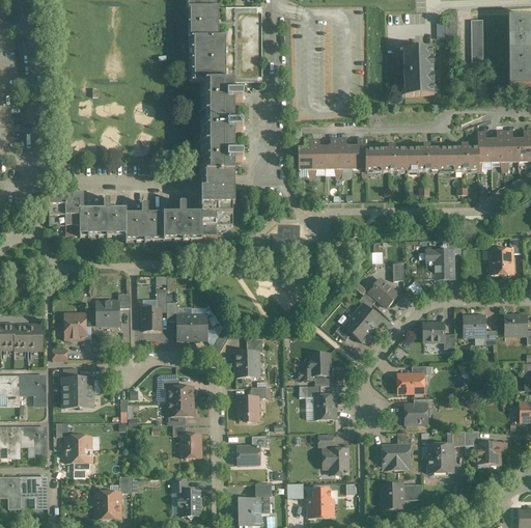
[(198,81),(225,81),(225,37),(218,36),(218,6),(216,6),(216,0),(187,0),(187,5),(187,7),(190,7),(189,81),(198,81)]
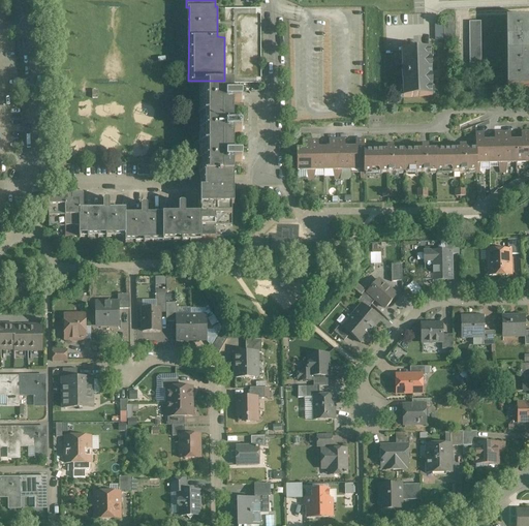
[(260,6),(224,6),(224,37),(224,81),(232,81),(260,81),(260,6)]
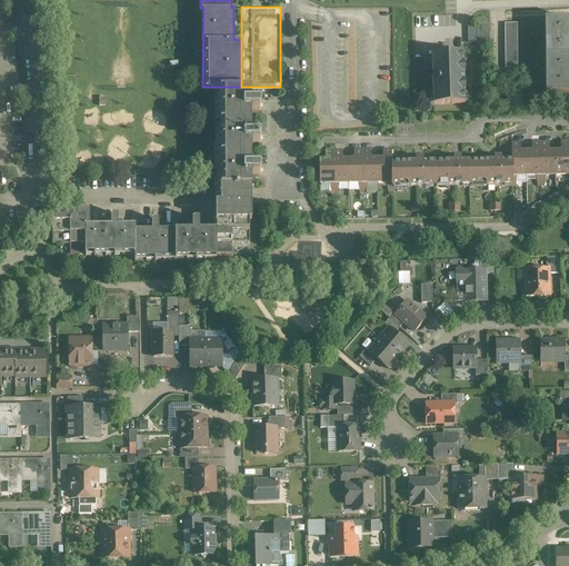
[(543,17),(545,55),(568,53),(568,41),(568,17),(543,17)]
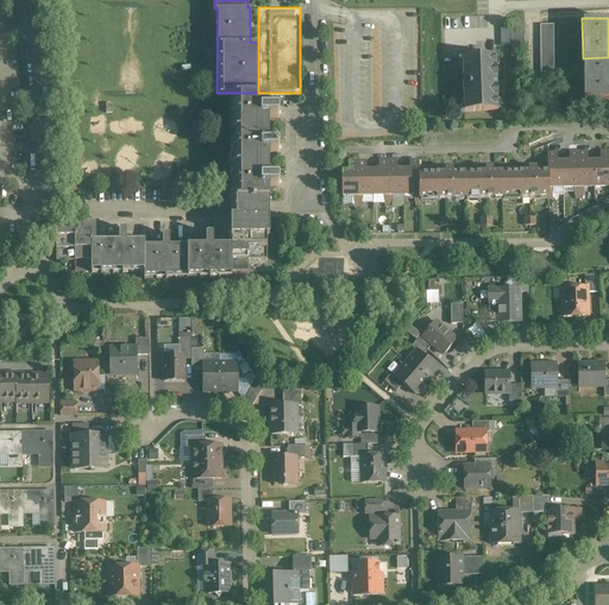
[(510,50),(523,50),(523,21),(520,21),(510,21),(510,50)]
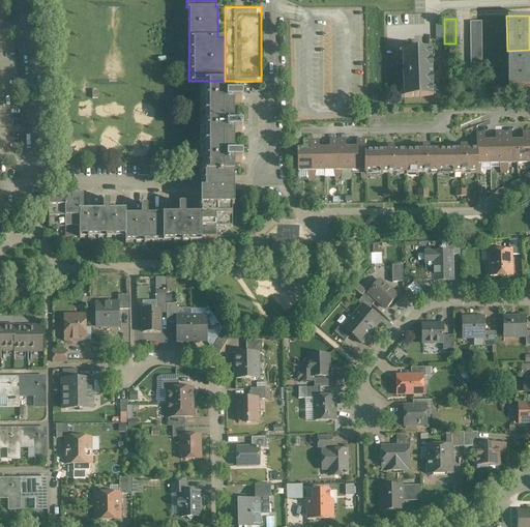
[(469,19),(469,47),(469,48),(470,68),(482,67),(481,19),(469,19)]
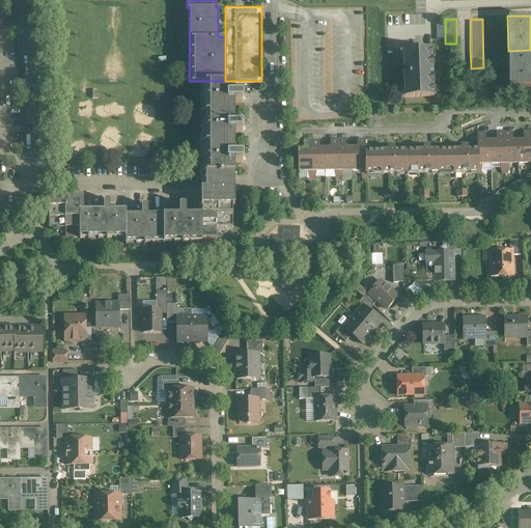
[(428,47),(420,48),(402,48),(403,63),(403,64),(402,64),(403,79),(404,94),(434,93),(434,83),(434,75),(432,74),(432,66),(434,66),(432,57),(431,47),(428,47)]
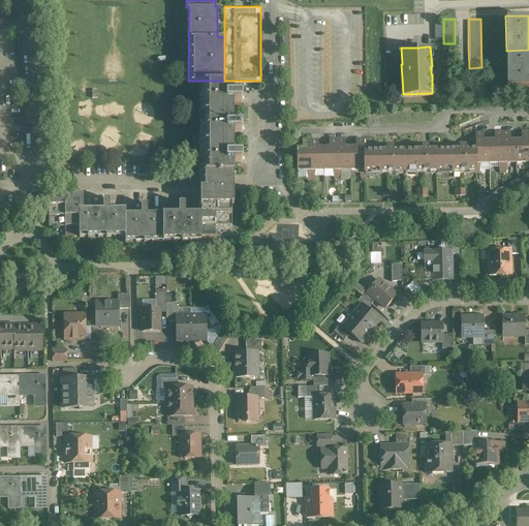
[(528,84),(528,50),(506,51),(506,85),(528,84)]
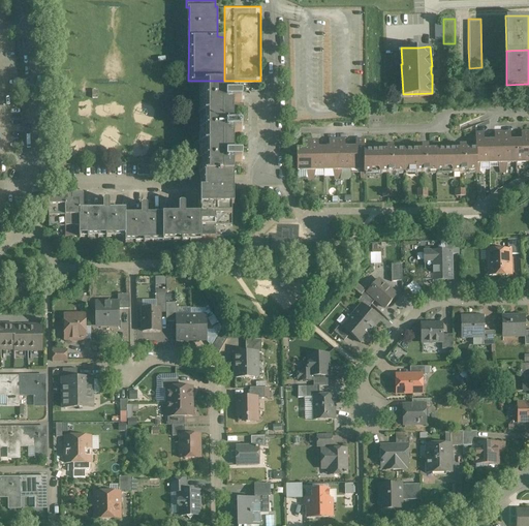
[(198,82),(198,104),(199,111),(197,111),(197,112),(199,112),(199,113),(199,141),(198,141),(198,142),(199,142),(199,148),(199,171),(198,171),(198,172),(200,172),(200,176),(200,212),(125,212),(125,207),(92,207),(92,194),(91,193),(90,192),(49,192),(49,221),(49,224),(65,223),(65,234),(79,234),(80,235),(80,234),(87,234),(87,235),(88,235),(88,234),(97,234),(97,235),(98,235),(98,234),(105,234),(106,235),(106,234),(114,234),(114,235),(115,235),(115,234),(125,234),(125,240),(126,240),(126,239),(135,239),(135,240),(135,241),(136,240),(136,239),(144,239),(144,240),(144,241),(145,240),(145,239),(152,239),(152,240),(152,241),(153,240),(161,240),(162,241),(163,241),(163,240),(173,240),(173,241),(174,240),(181,240),(181,241),(182,241),(182,240),(189,240),(189,241),(190,241),(190,240),(200,240),(200,246),(215,245),(215,235),(231,235),(231,203),(234,203),(234,175),(232,160),(241,159),(242,159),(242,158),(242,154),(241,153),(232,152),(232,81),(224,81),(197,81),(197,82),(198,82)]
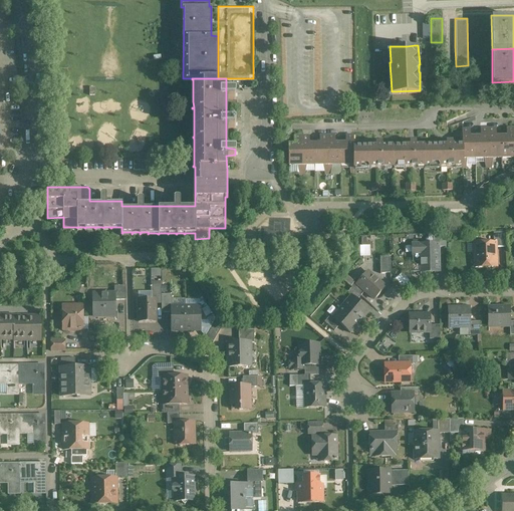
[(488,125),(480,126),(481,135),(475,135),(475,149),(475,156),(484,156),(485,165),(488,165),(488,125)]
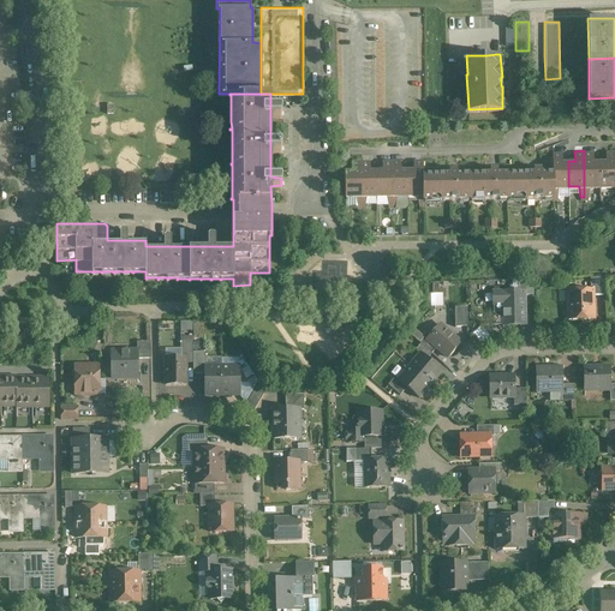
[(587,197),(590,186),(599,185),(599,160),(593,161),(592,150),(584,150),(584,197),(587,197)]
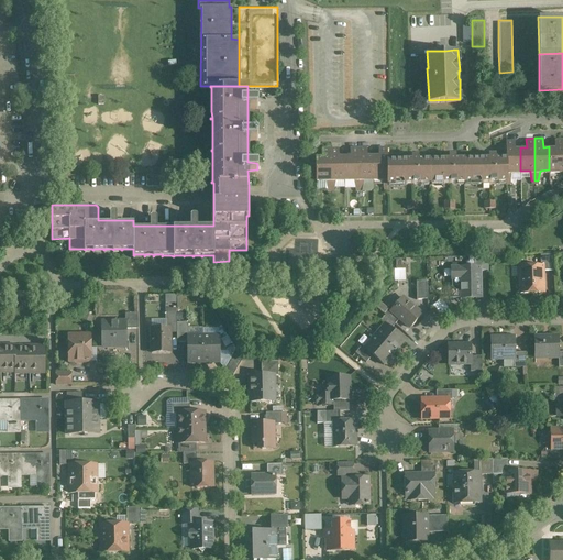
[(549,146),(549,169),(562,169),(562,138),(554,138),(554,146),(549,146)]
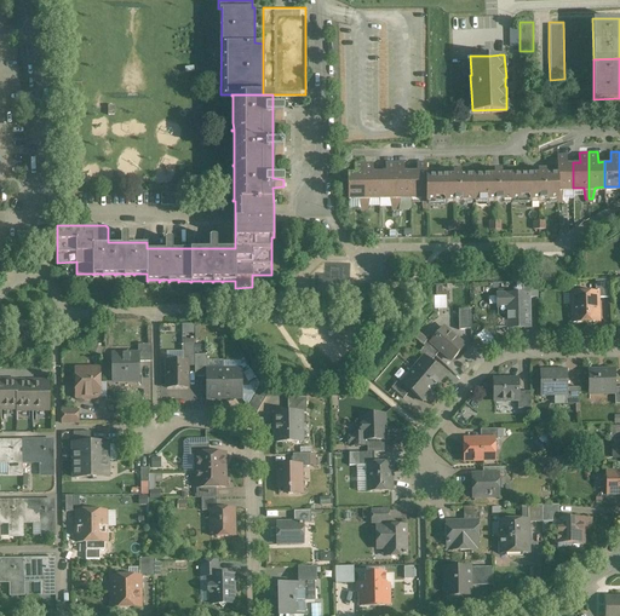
[(567,162),(567,153),(557,153),(557,173),(558,199),(561,199),(563,188),(573,188),(573,179),(573,162),(567,162)]
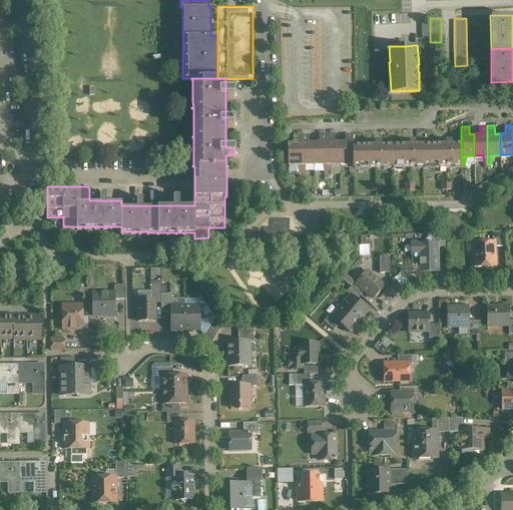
[(305,171),(306,162),(314,162),(314,141),(309,141),(309,132),(301,133),(302,171),(305,171)]
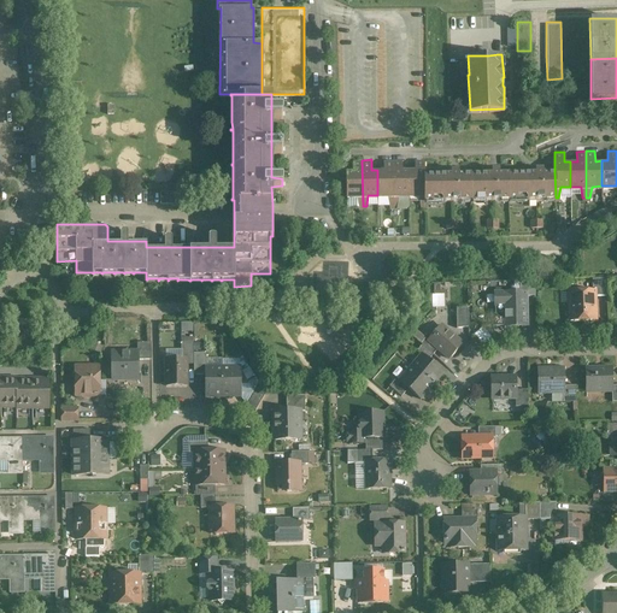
[(389,206),(393,206),(393,159),(383,159),(383,169),(377,170),(377,195),(388,195),(389,206)]
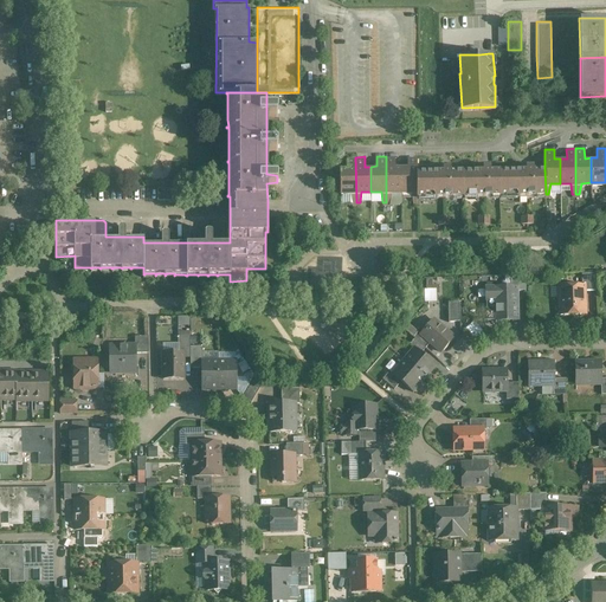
[(389,202),(392,191),(401,191),(401,166),(395,166),(394,156),(386,156),(386,202),(389,202)]
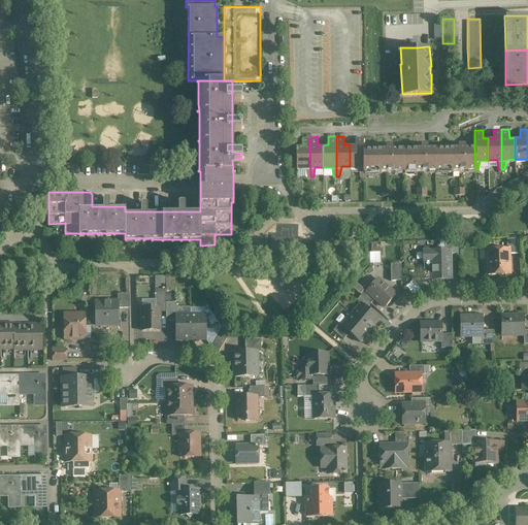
[(363,176),(363,170),(363,149),(363,136),(355,136),(355,144),(350,144),(350,166),(359,166),(360,176),(363,176)]
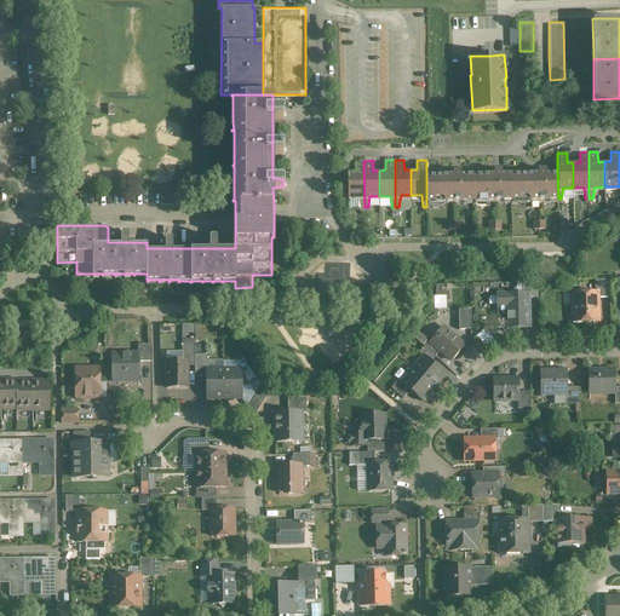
[(361,207),(365,207),(363,161),(355,161),(355,171),(348,171),(348,196),(359,196),(361,207)]
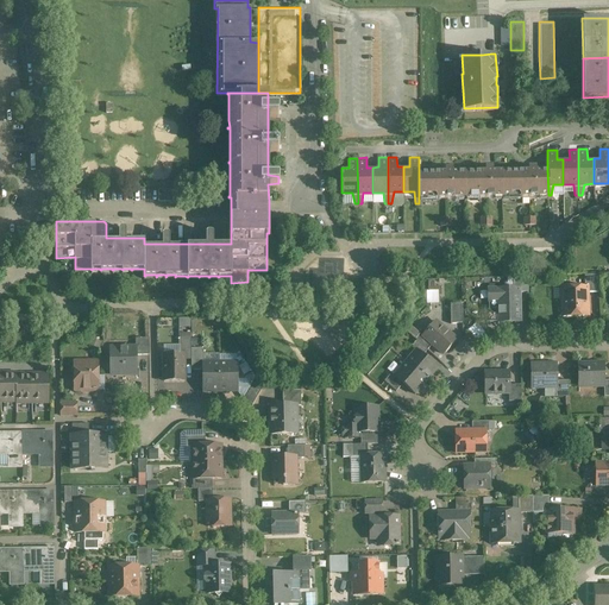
[(464,170),(465,196),(502,195),(502,170),(493,170),(493,165),(485,165),(485,170),(464,170)]
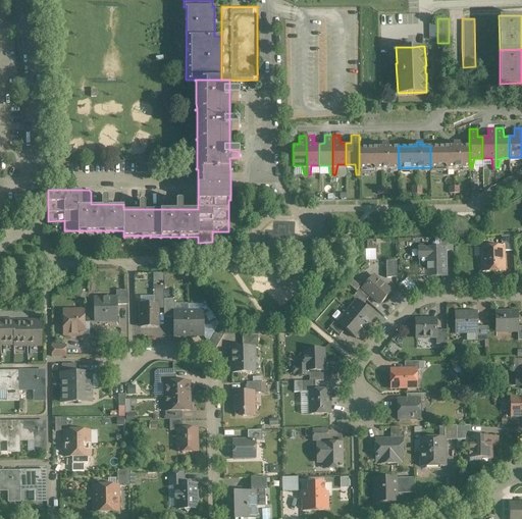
[(459,146),(459,142),(453,142),(453,146),(430,146),(430,167),(470,167),(469,146),(459,146)]
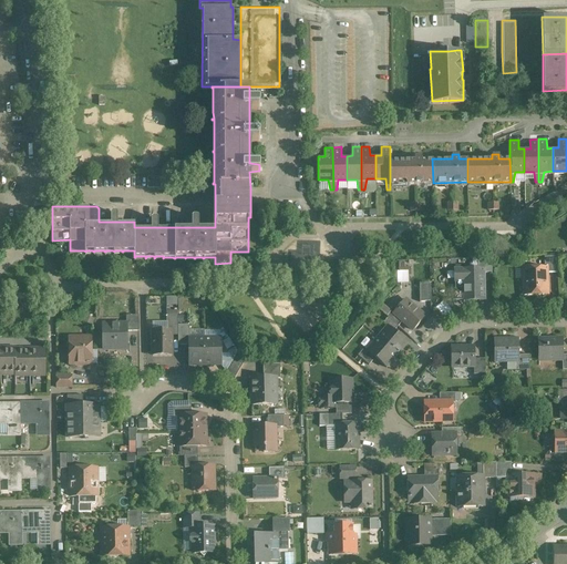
[(390,183),(406,183),(433,183),(432,159),(421,160),(421,155),(414,155),(414,160),(390,160),(390,183)]
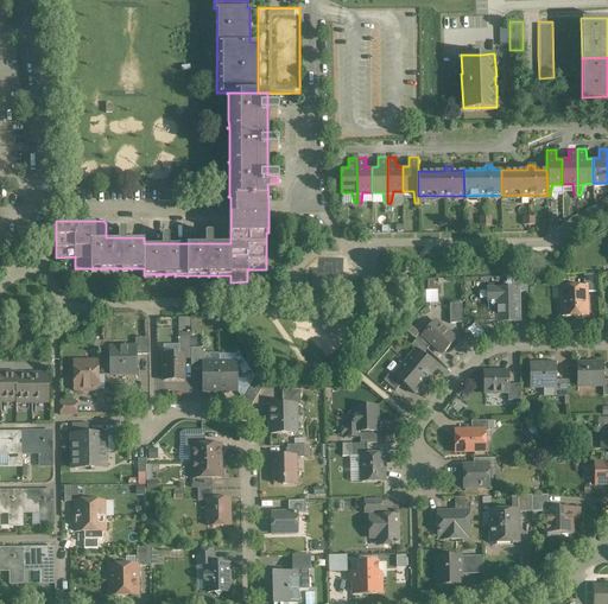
[(597,272),(596,272),(595,272),(583,272),(583,284),(586,284),(587,288),(597,288),(597,272)]
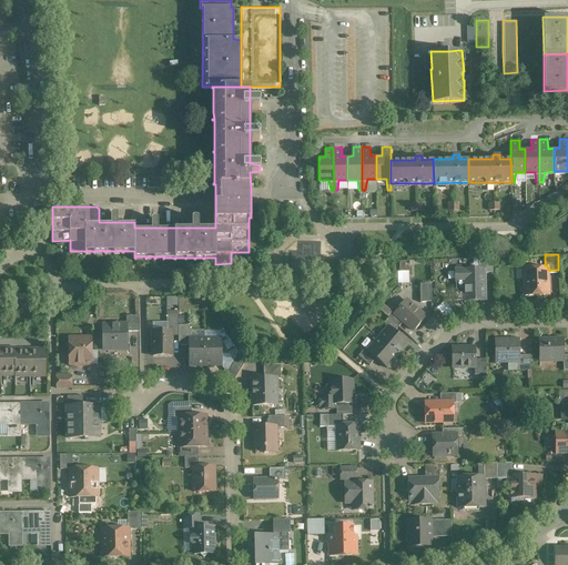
[(485,270),(487,270),(493,270),(492,255),(478,256),(478,266),(484,266),(485,270)]
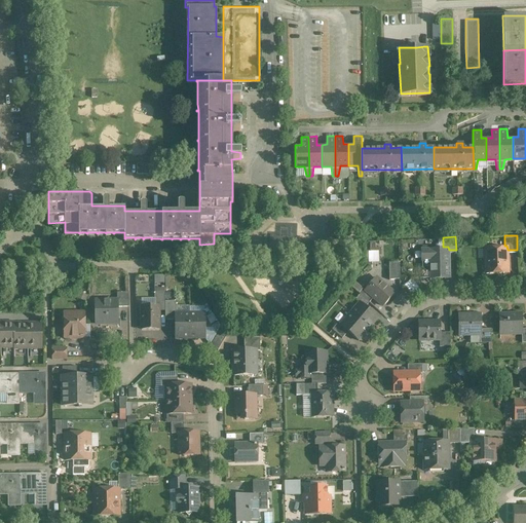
[(508,270),(508,264),(506,246),(485,247),(485,256),(483,256),(483,259),(486,259),(486,271),(508,270)]
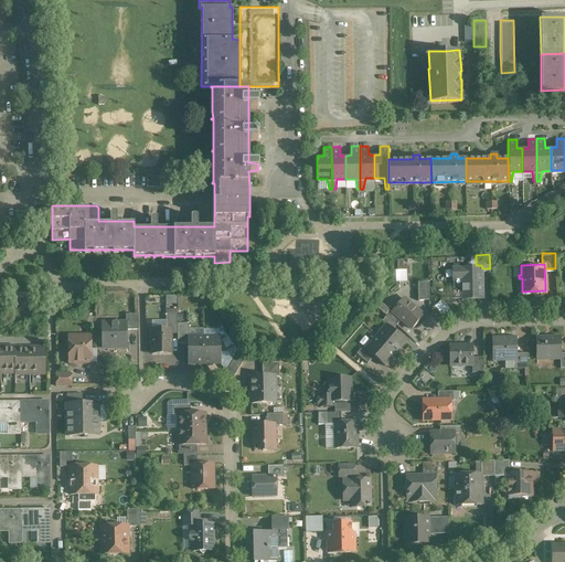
[(400,265),(398,278),(408,278),(408,265),(400,265)]
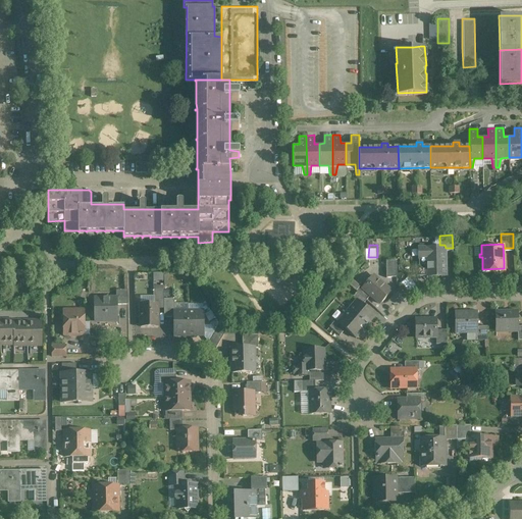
[(419,256),(426,256),(427,274),(446,273),(445,246),(418,246),(419,256)]
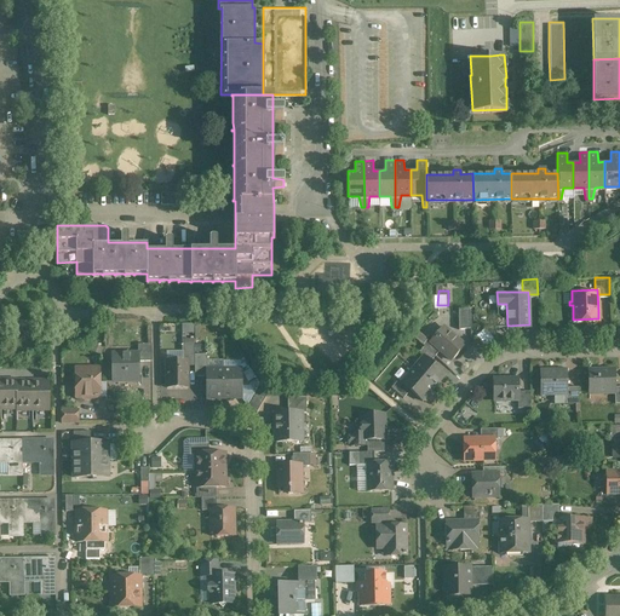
[(470,306),(459,306),(458,308),(459,327),(470,326),(470,306)]
